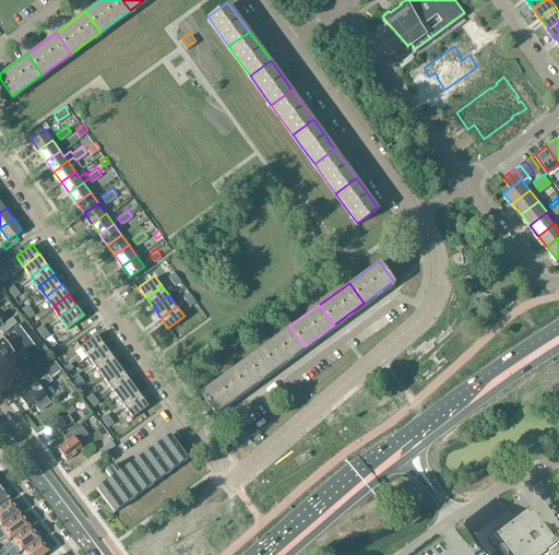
[(12,315),(2,321),(0,318),(0,327),(3,331),(16,320),(12,315)]
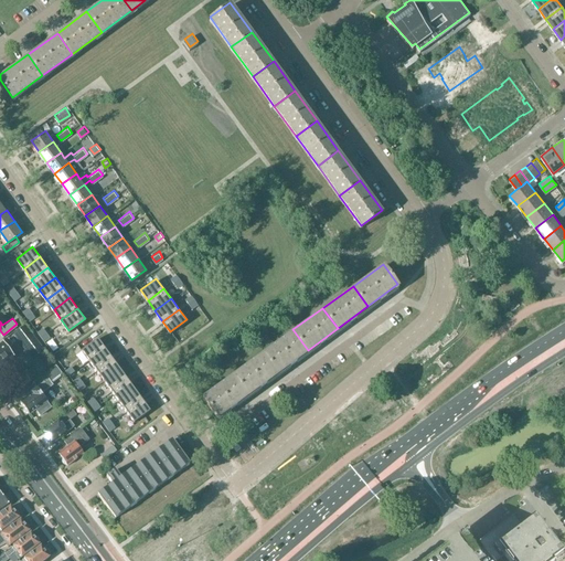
[(34,355),(44,347),(24,320),(14,329),(34,355)]
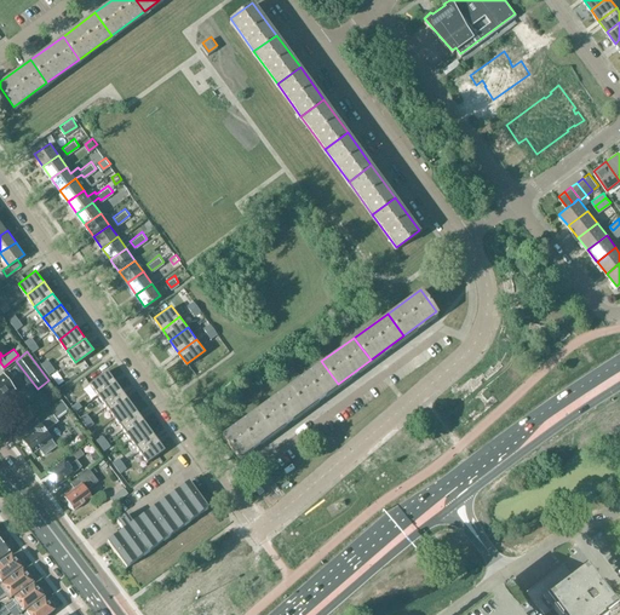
[(321,361),(288,385),(305,408),(338,384),(321,361)]
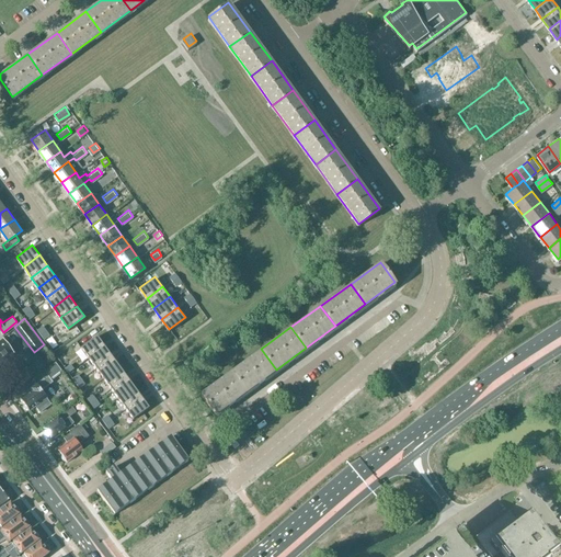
[(89,355),(104,344),(96,333),(81,345),(89,355)]
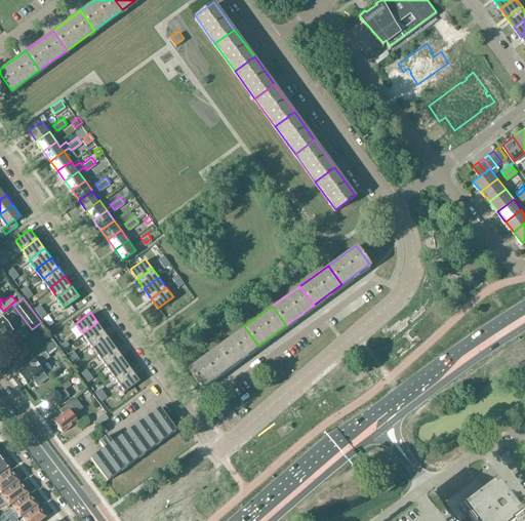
[(0,316),(0,337),(12,328),(3,315),(0,316)]
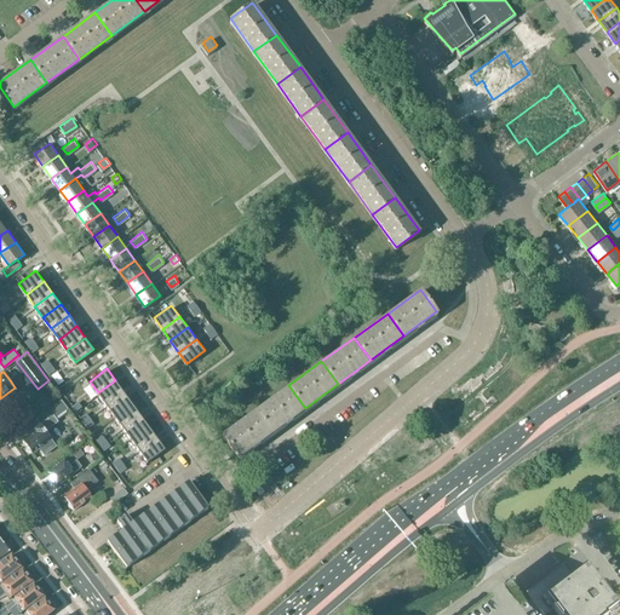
[(98,392),(105,404),(124,391),(115,380),(98,392)]
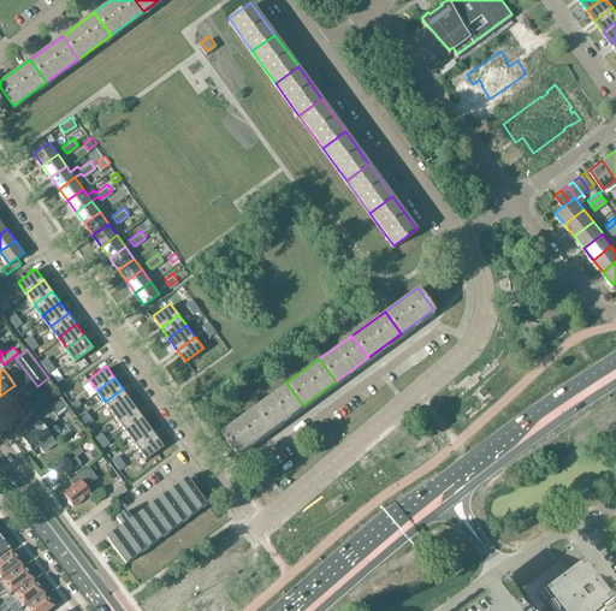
[(286,383),(254,407),(270,429),(303,405),(286,383)]
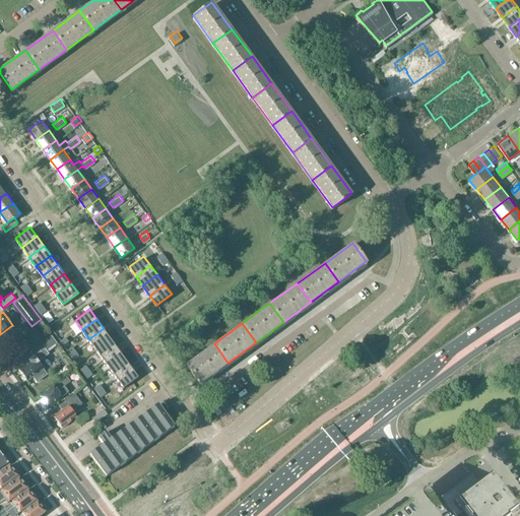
[(88,339),(95,348),(111,337),(104,328),(88,339)]
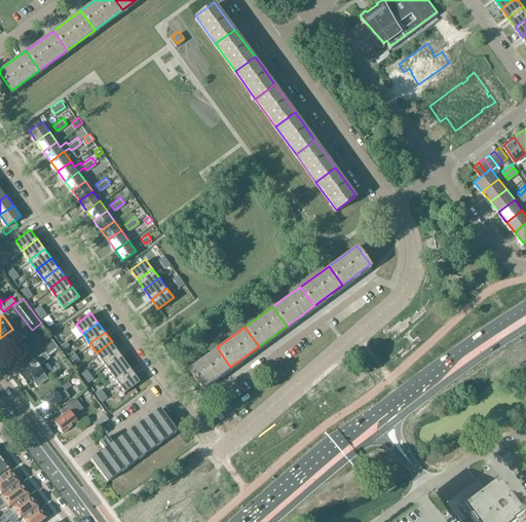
[(28,365),(19,372),(22,375),(21,378),(24,381),(26,381),(27,382),(33,378),(37,383),(47,376),(43,370),(38,363),(48,356),(47,352),(58,344),(51,336),(30,352),(33,356),(26,361),(28,365)]
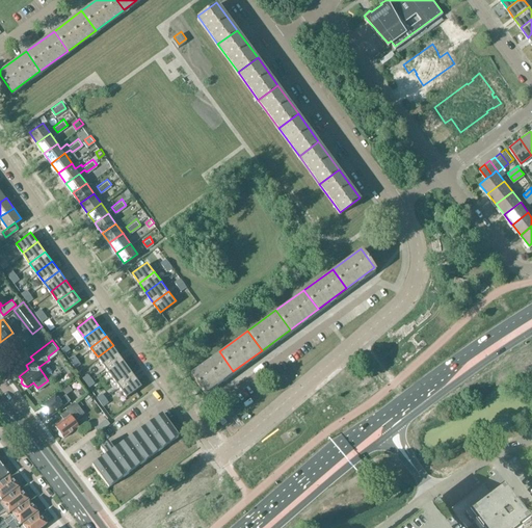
[(12,363),(14,366),(27,355),(26,354),(33,349),(29,344),(23,349),(21,347),(7,357),(9,359),(8,361),(10,364),(12,363)]
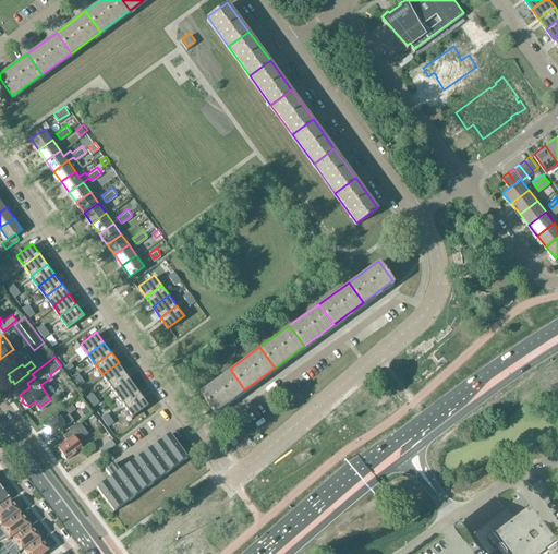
[(126,372),(119,362),(102,374),(110,384),(126,372)]
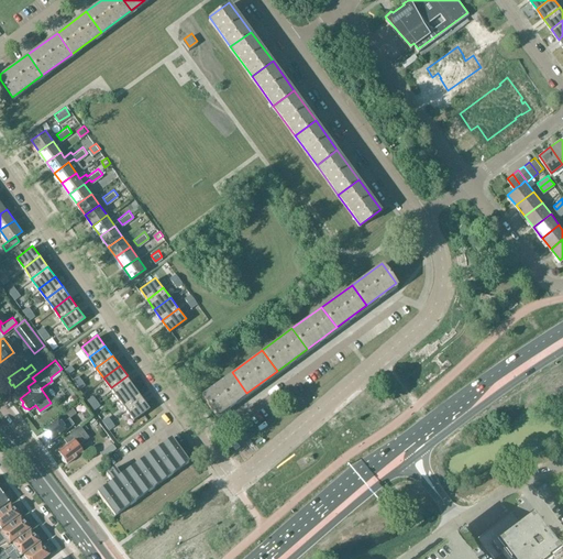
[(246,393),(232,372),(202,394),(217,414),(246,393)]
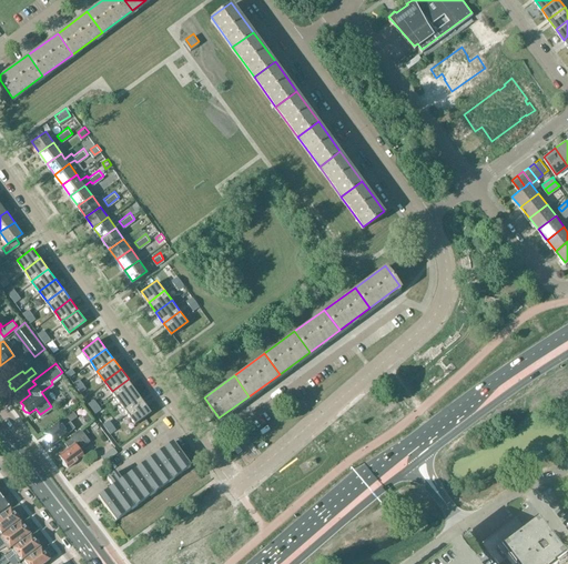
[(112,391),(120,401),(135,390),(129,379),(112,391)]
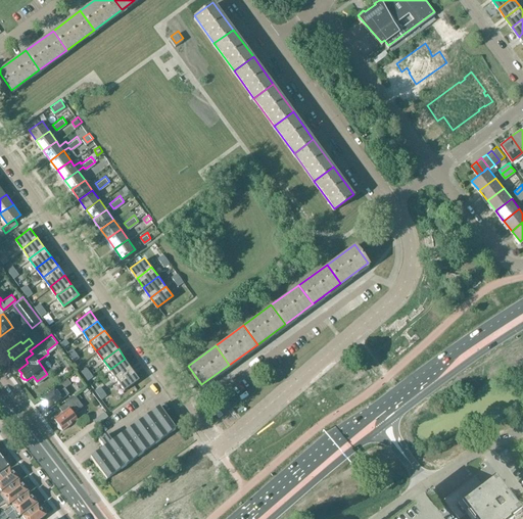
[(116,379),(132,368),(125,359),(110,369),(116,379)]
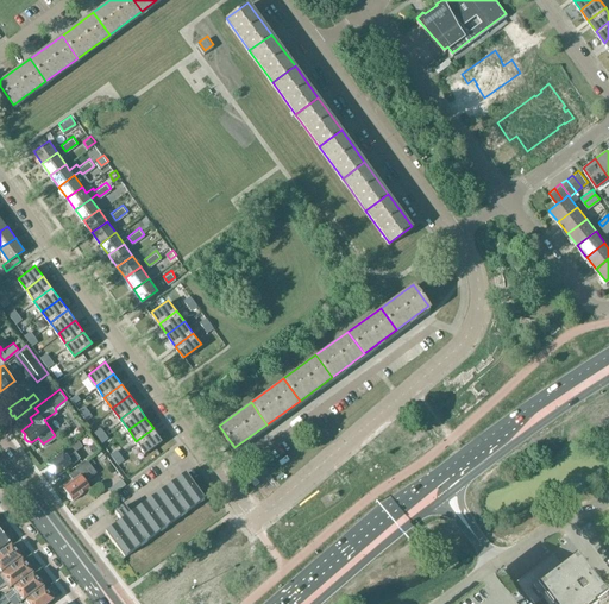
[(154,428),(136,441),(144,452),(162,439),(154,428)]
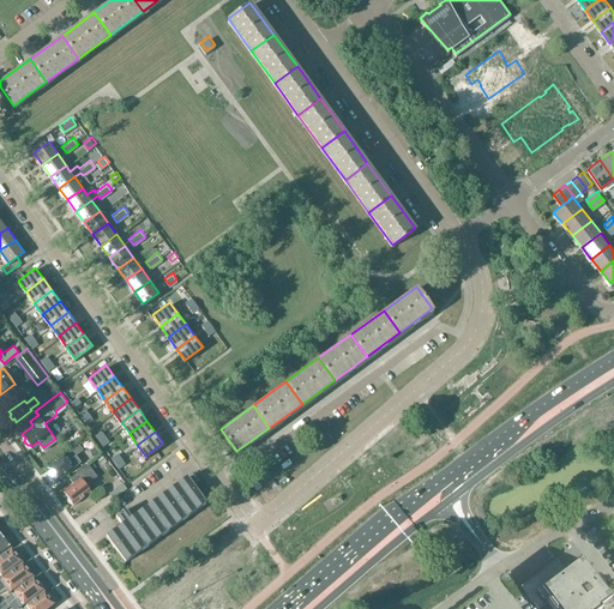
[(79,441),(46,466),(49,470),(48,472),(52,477),(54,476),(55,478),(80,459),(76,453),(84,447),(79,441)]
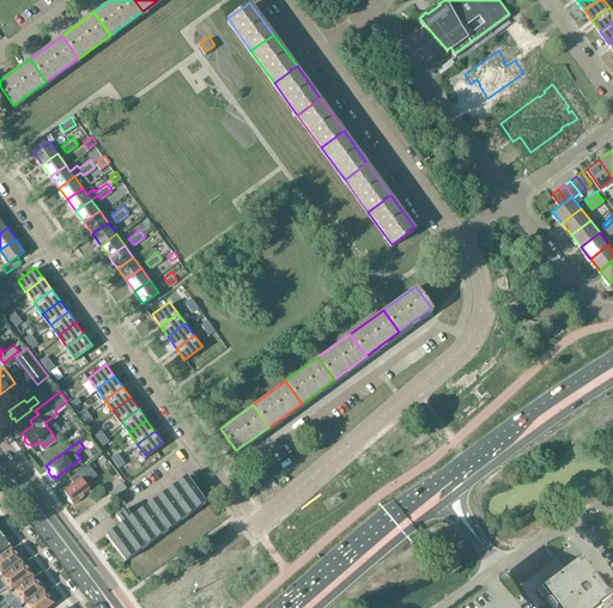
[(102,451),(97,455),(102,461),(107,457),(102,451)]
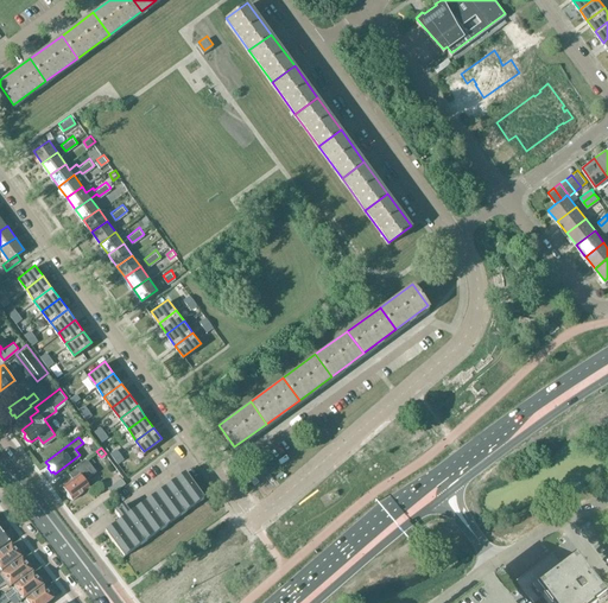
[(69,470),(74,476),(63,484),(67,489),(65,492),(69,495),(71,495),(73,496),(89,483),(84,477),(96,469),(92,462),(95,459),(92,454),(69,470)]
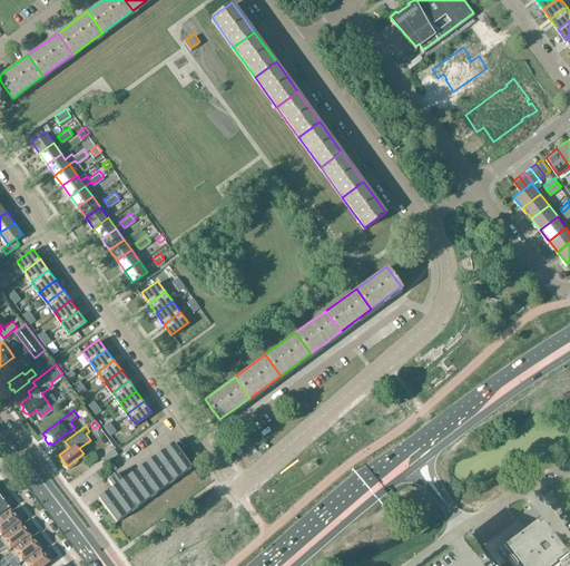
[(192,465),(174,440),(121,479),(116,470),(107,477),(114,485),(98,496),(116,519),(192,465)]
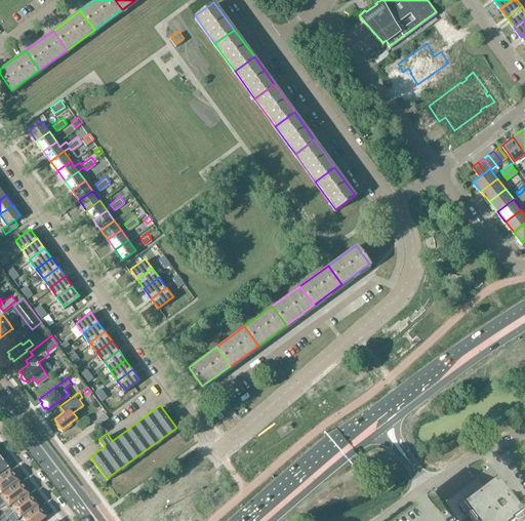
[(105,410),(93,419),(97,424),(109,415),(105,410)]
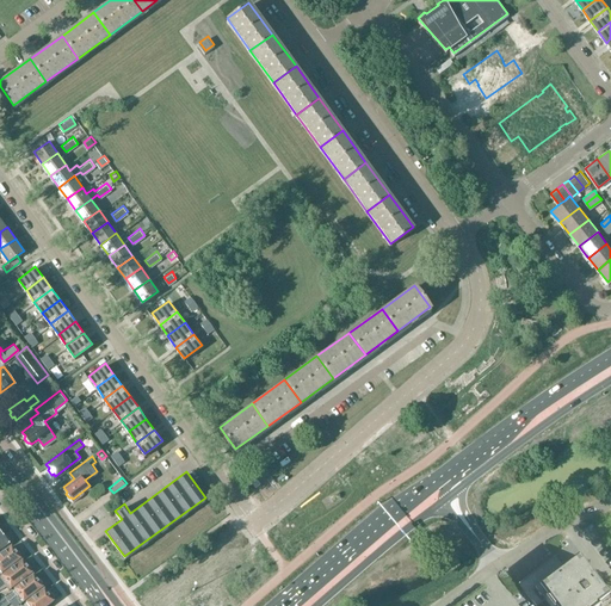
[(16,548),(12,544),(0,551),(0,570),(20,556),(20,554),(20,551),(18,548),(16,548)]
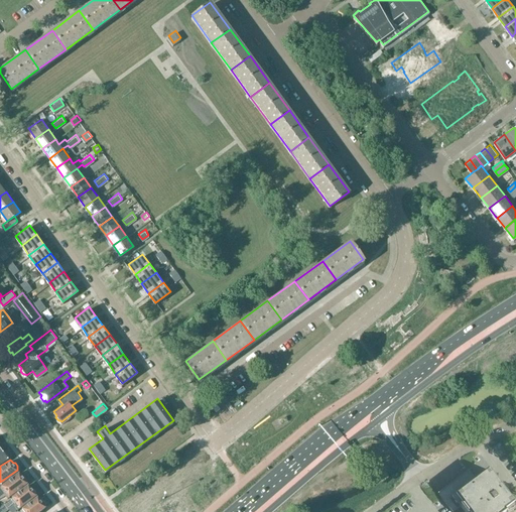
[(470,465),(436,490),(437,491),(438,490),(453,509),(461,503),(468,511),(469,511),(470,511),(501,511),(506,509),(505,507),(514,500),(489,467),(476,476),(470,467),(471,466),(470,465)]
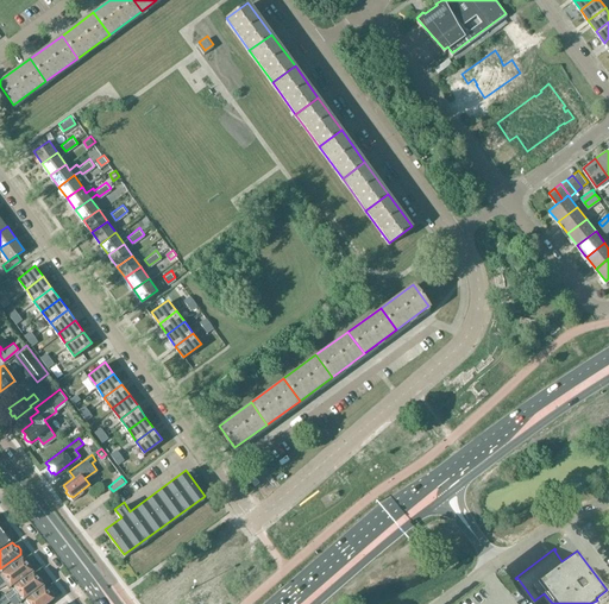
[(0,572),(0,584),(6,582),(8,585),(31,568),(30,566),(31,564),(29,560),(25,560),(22,555),(0,572)]
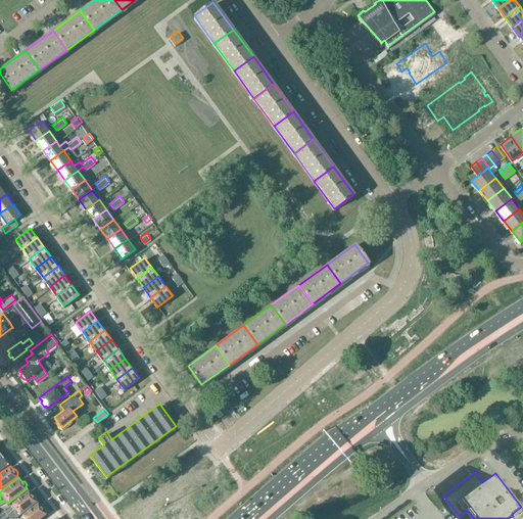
[(28,489),(4,508),(8,513),(12,509),(16,514),(36,501),(35,499),(36,497),(34,493),(31,493),(28,489)]
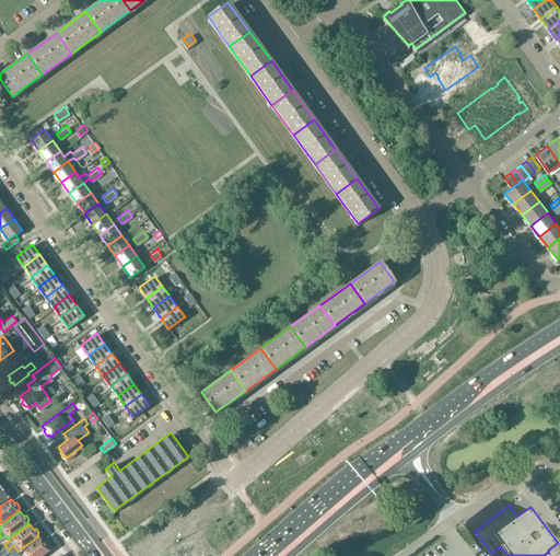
[(16,555),(39,555),(49,549),(48,547),(49,545),(47,542),(44,542),(41,539),(16,555)]
